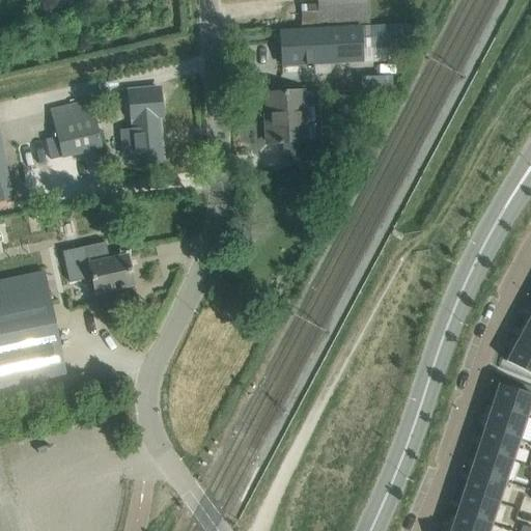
[(320,0),(320,4),(301,5),(302,30),(371,26),(369,0),(320,0)]
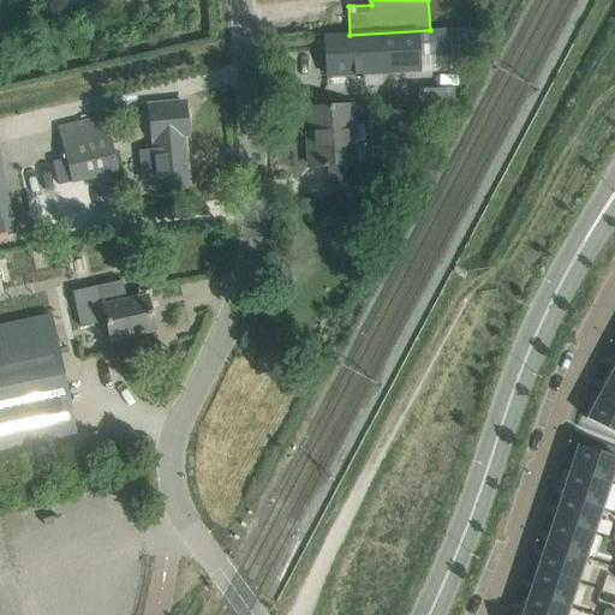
[(350,35),(324,36),(327,76),(422,71),(422,57),(453,55),(451,29),(430,30),(350,35)]
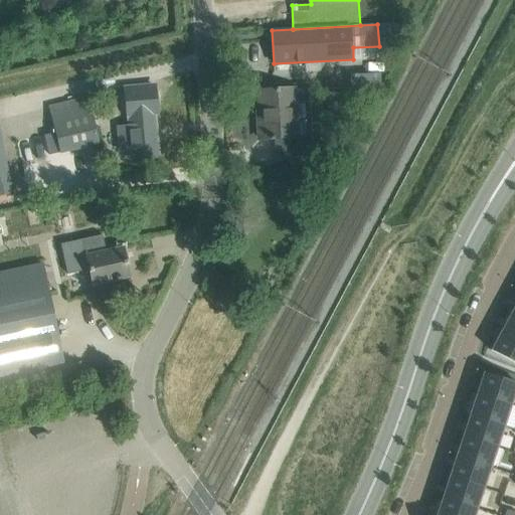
[(270,139),(270,140),(298,138),(295,89),(260,91),(261,113),(263,113),(263,121),(259,122),(260,140),(270,139)]
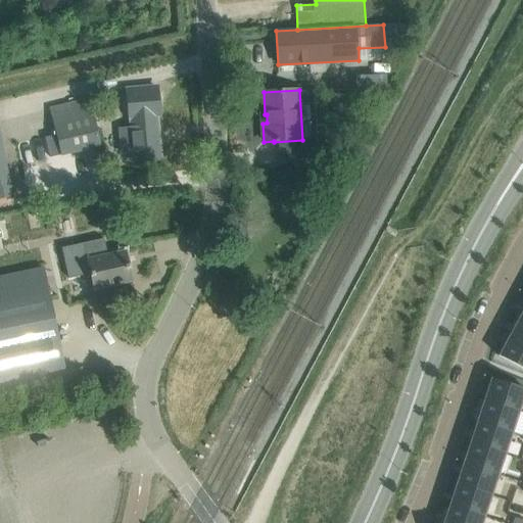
[(60,155),(100,146),(89,100),(49,109),(60,155)]
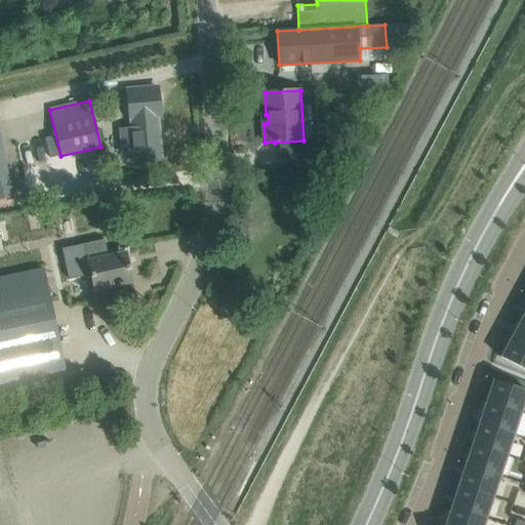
[(133,162),(162,160),(157,116),(151,116),(150,114),(146,115),(146,117),(129,118),(130,129),(120,129),(122,154),(132,153),(133,162)]
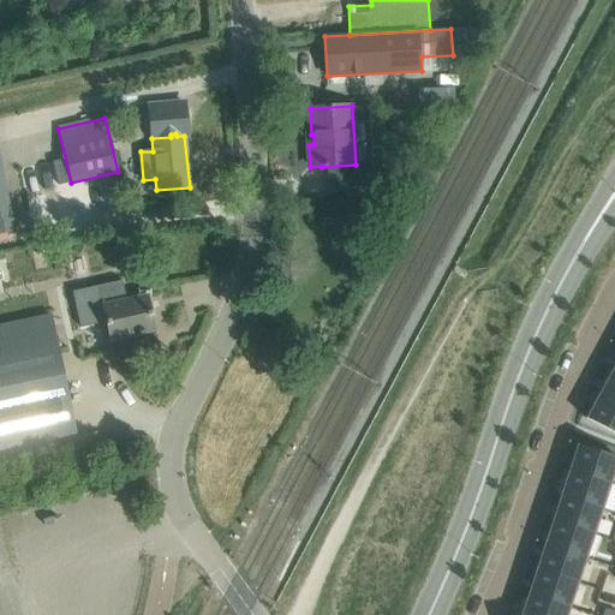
[(0,171),(0,231),(12,228),(0,171)]
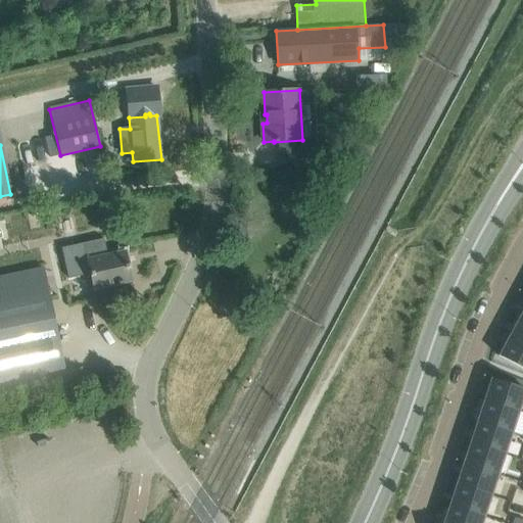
[(67,279),(90,274),(93,290),(131,281),(125,251),(87,259),(83,243),(61,248),(67,279)]
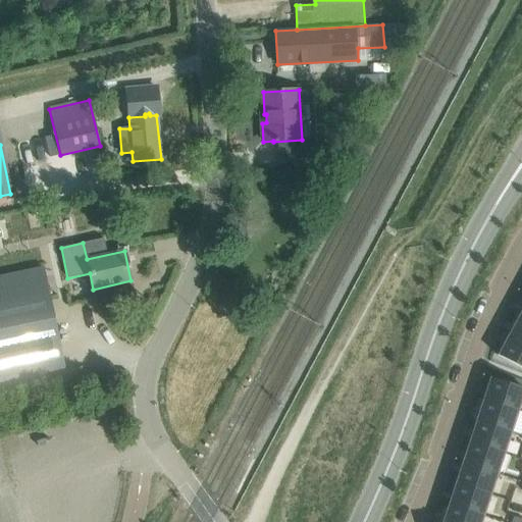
[(0,381),(64,368),(44,268),(0,277),(0,381)]
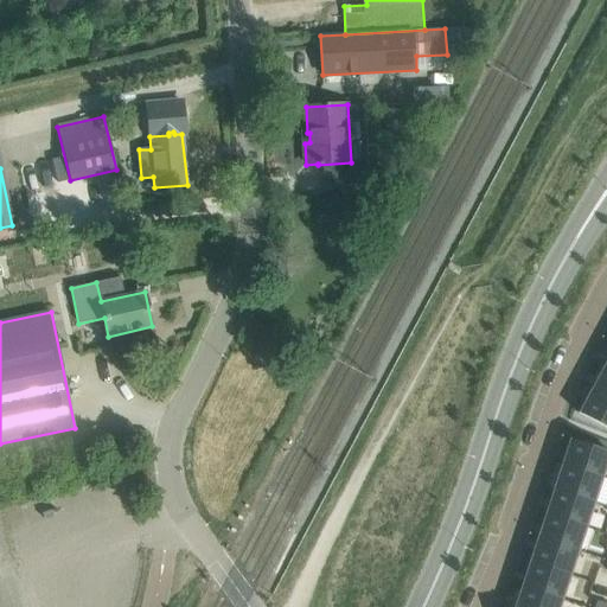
[(604,369),(590,391),(606,400),(606,370),(604,368),(604,369)]
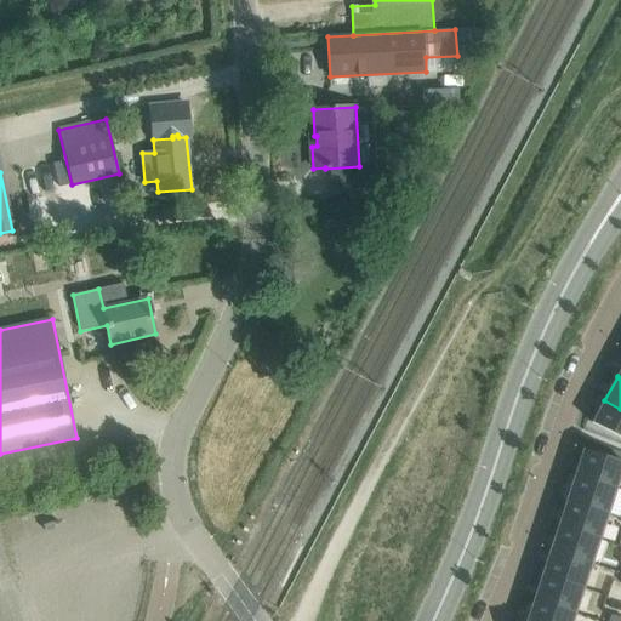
[(592,421),(591,423),(620,439),(620,409),(604,400),(593,421),(592,421)]
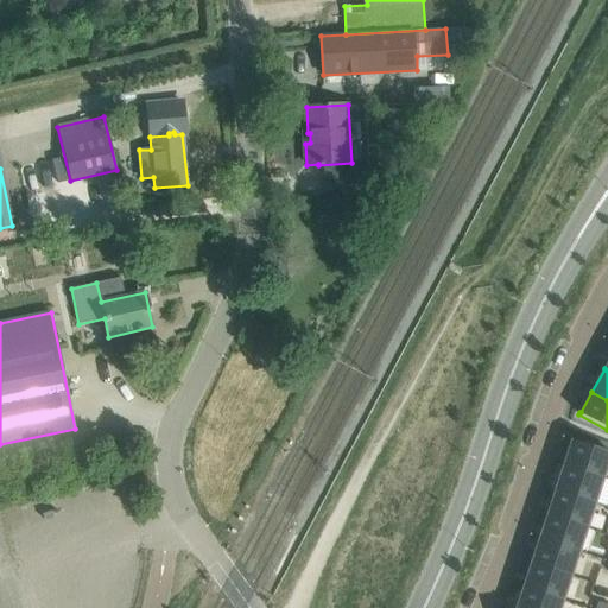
[(607,451),(571,439),(563,464),(603,477),(607,461),(607,451)]
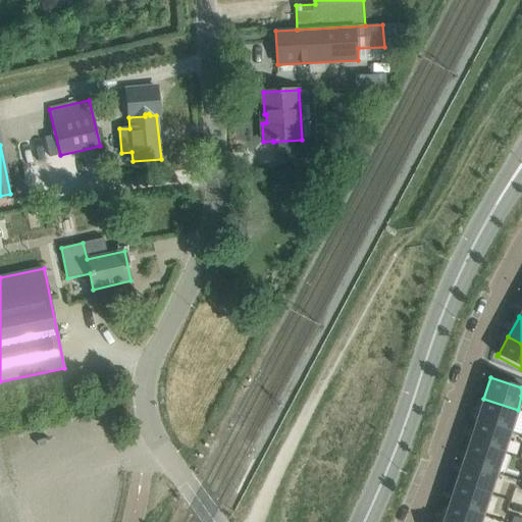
[(483,399),(476,420),(511,431),(518,410),(483,399)]
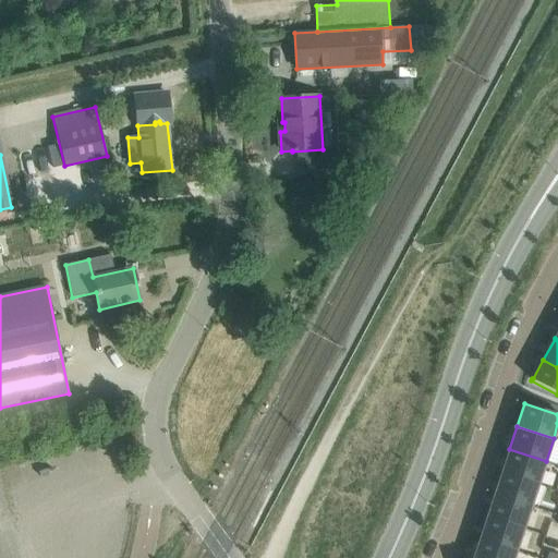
[(501,471),(501,472),(538,484),(546,461),(509,449),(502,471),(501,471)]
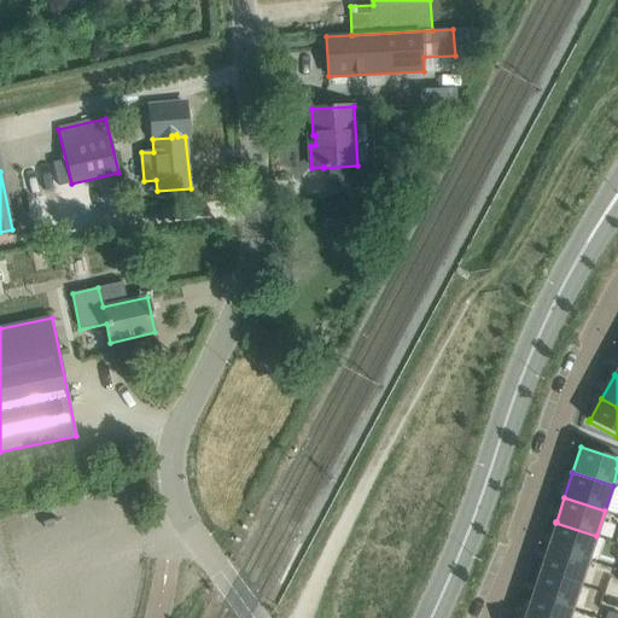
[(555,524),(547,548),(588,561),(596,536),(555,523),(554,524),(555,524)]
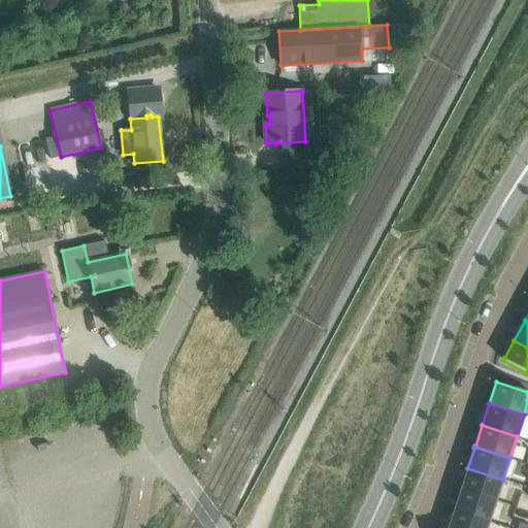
[(460,488),(460,489),(495,500),(502,480),(467,468),(461,488),(460,488)]
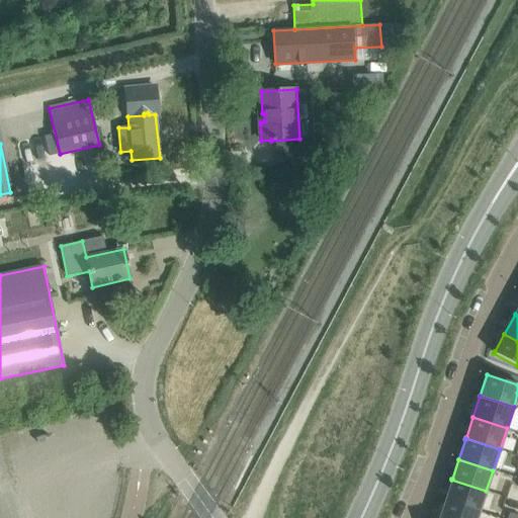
[(451,481),(445,501),(479,512),(486,491),(451,480),(451,481)]
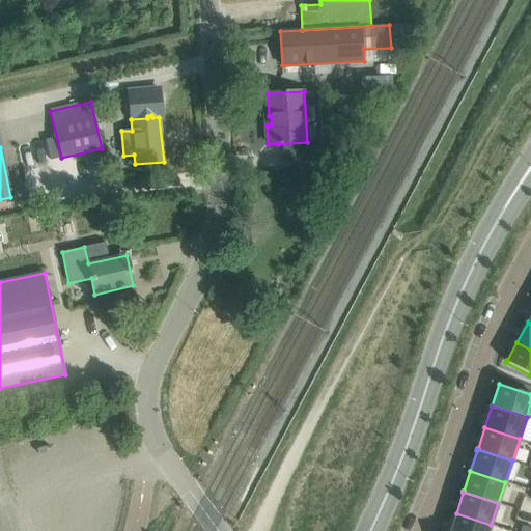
[(488,530),(491,525),(456,513),(450,530),(488,530)]
